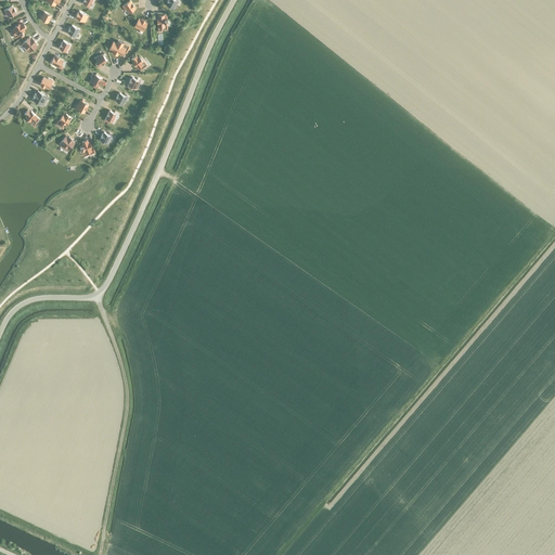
[(168,2),(166,4),(175,9),(177,5),(175,4),(177,0),(167,0),(167,1),(168,2)]
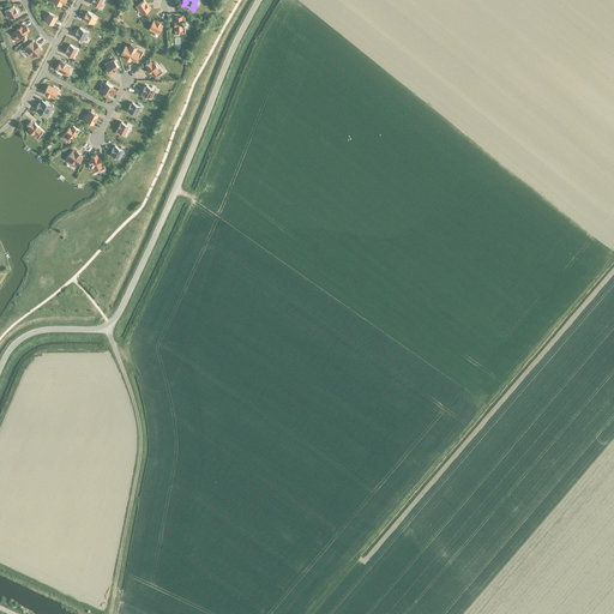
[(144,1),(136,7),(138,11),(140,10),(143,13),(144,14),(145,13),(145,12),(149,8),(145,4),(144,1)]
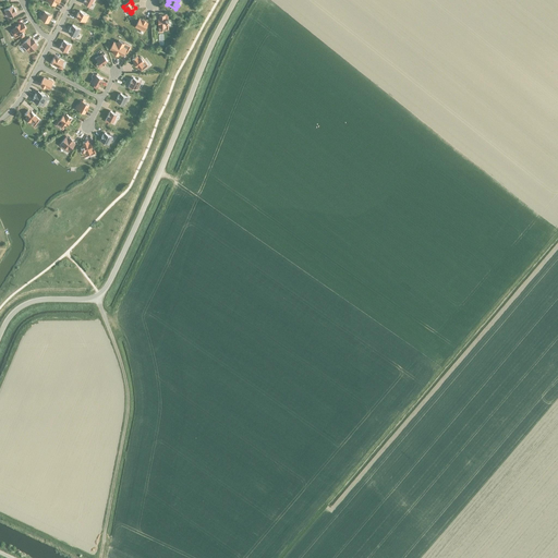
[(12,5),(4,10),(7,14),(8,13),(10,16),(11,19),(13,17),(12,16),(12,15),(16,13),(15,11),(14,8),(13,9),(12,5)]
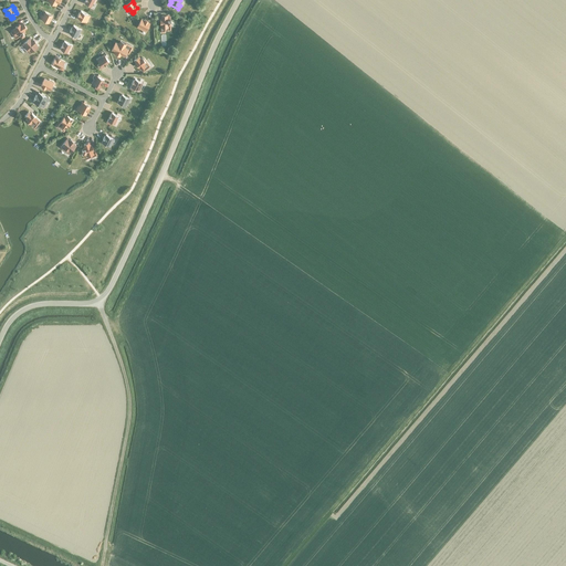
[(79,17),(77,18),(84,21),(87,17),(88,18),(90,16),(87,14),(81,11),(80,13),(80,12),(77,16),(79,17)]
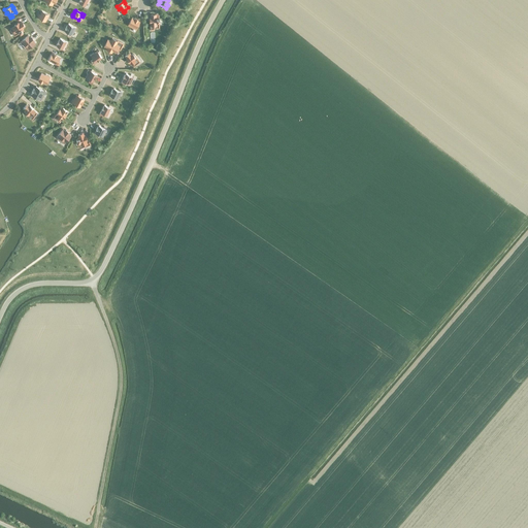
[(38,14),(37,17),(39,18),(45,21),(48,14),(42,11),(40,15),(38,14)]
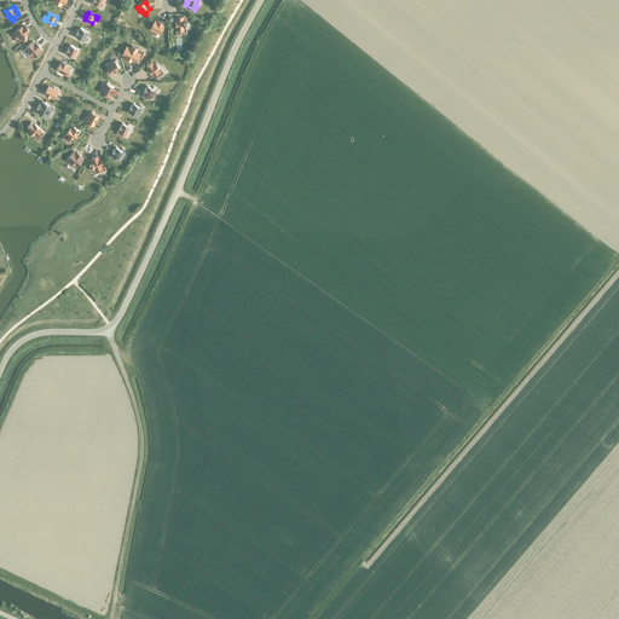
[(185,25),(187,25),(187,22),(185,22),(185,21),(183,21),(183,17),(180,17),(179,17),(177,17),(177,21),(175,21),(175,27),(177,27),(177,30),(175,30),(177,34),(180,34),(180,30),(183,30),(183,27),(186,27),(185,25)]
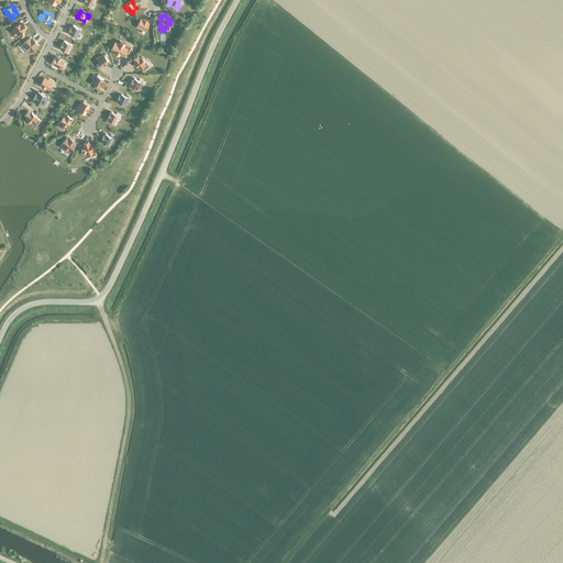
[(141,19),(136,28),(141,29),(141,28),(145,30),(146,30),(147,29),(146,28),(148,23),(146,22),(146,21),(144,20),(144,21),(141,19)]
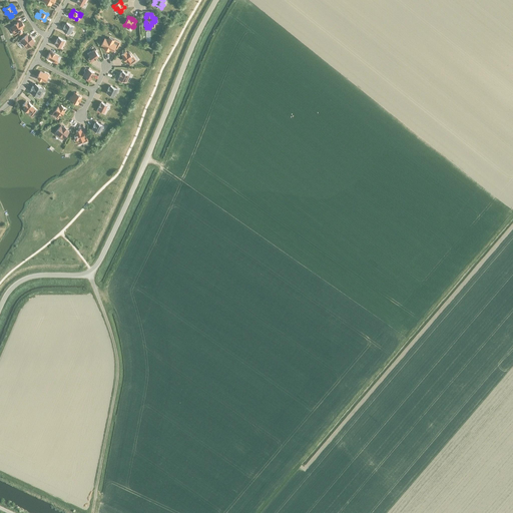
[(12,27),(10,28),(11,30),(13,29),(14,31),(17,30),(18,32),(19,31),(19,32),(22,31),(21,30),(22,29),(21,27),(23,26),(23,24),(22,23),(21,22),(18,23),(14,25),(14,26),(12,27)]
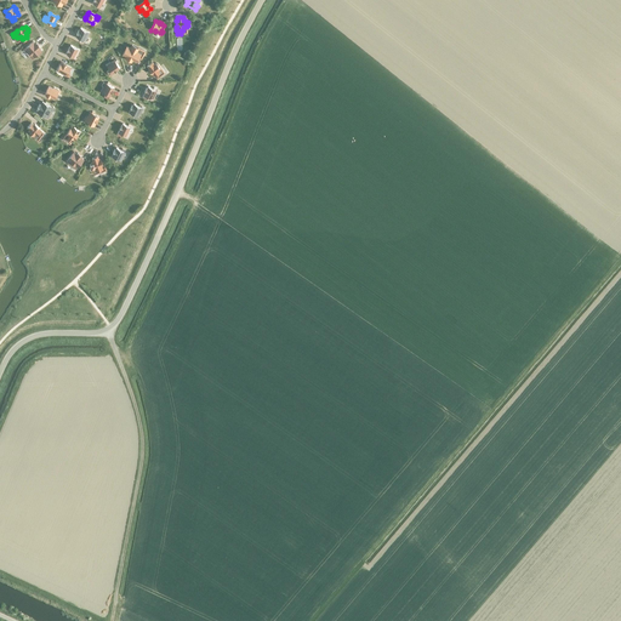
[(87,38),(90,33),(80,28),(79,32),(78,30),(78,32),(77,34),(78,34),(77,36),(81,39),(80,41),(83,43),(84,40),(86,36),(87,38)]
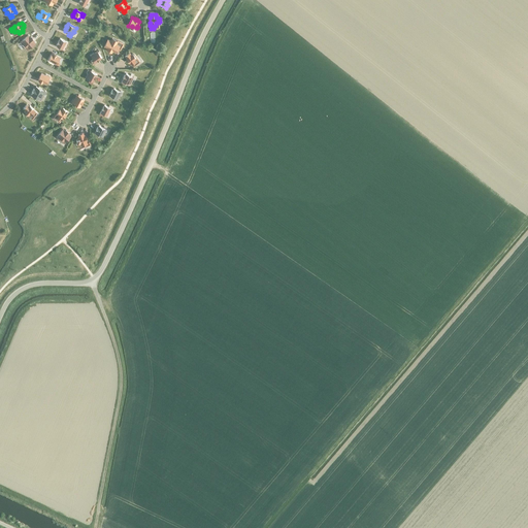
[(28,35),(22,41),(27,46),(25,47),(27,50),(29,48),(35,43),(33,40),(34,40),(31,37),(30,38),(28,35)]
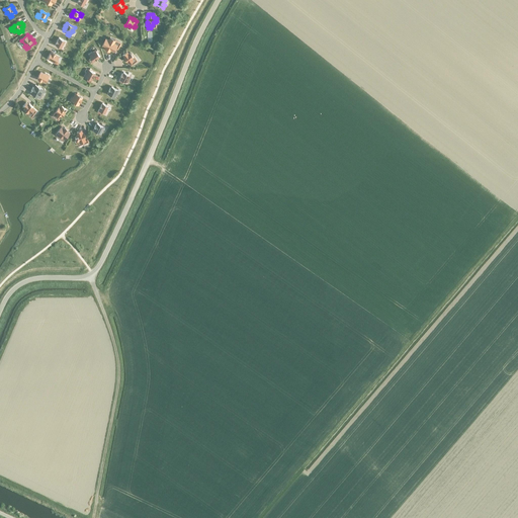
[(65,46),(67,41),(59,37),(55,45),(60,47),(59,48),(59,49),(61,50),(61,48),(62,48),(63,45),(65,46)]
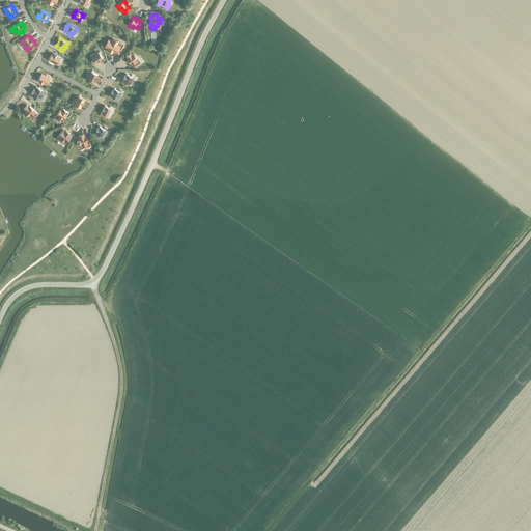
[(109,40),(105,47),(108,48),(107,50),(113,52),(113,51),(116,53),(118,49),(120,50),(121,47),(120,46),(116,45),(118,42),(113,38),(111,42),(109,40)]
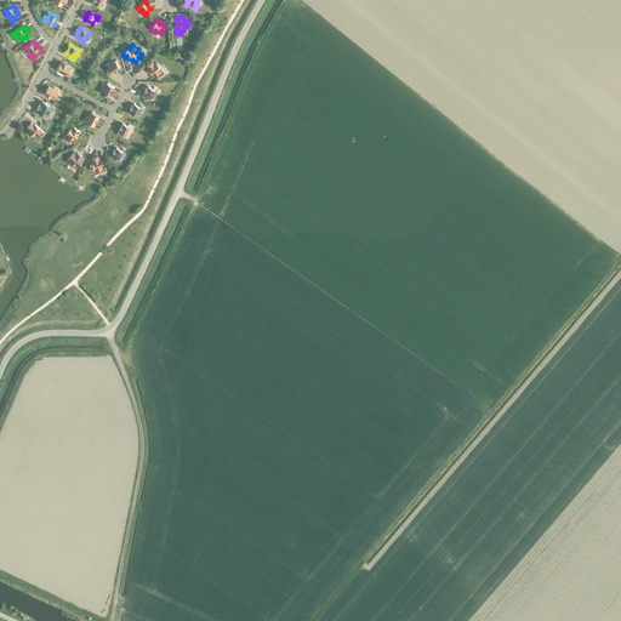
[(110,63),(106,66),(109,70),(107,72),(109,75),(112,74),(120,68),(117,63),(118,62),(117,61),(115,62),(115,61),(110,64),(110,63)]
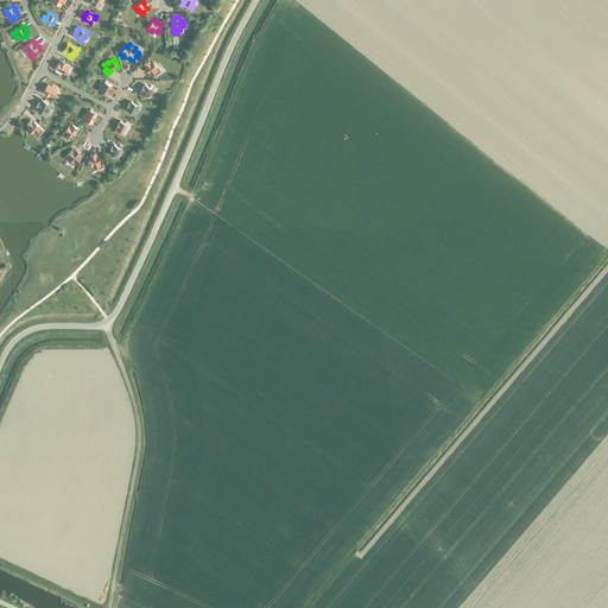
[(149,61),(144,64),(146,68),(145,68),(149,73),(150,73),(152,75),(153,76),(156,75),(154,74),(157,71),(154,68),(157,67),(156,67),(157,65),(154,63),(153,63),(153,62),(152,63),(151,64),(149,61)]
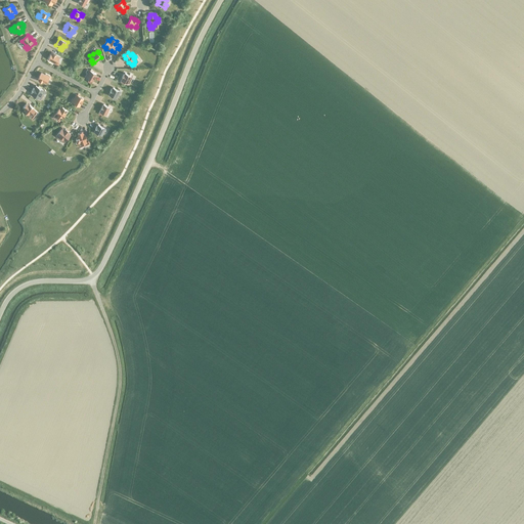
[(51,53),(48,59),(52,61),(52,62),(55,64),(56,63),(58,66),(60,62),(59,62),(58,62),(57,61),(59,57),(56,55),(53,53),(52,53),(51,53)]
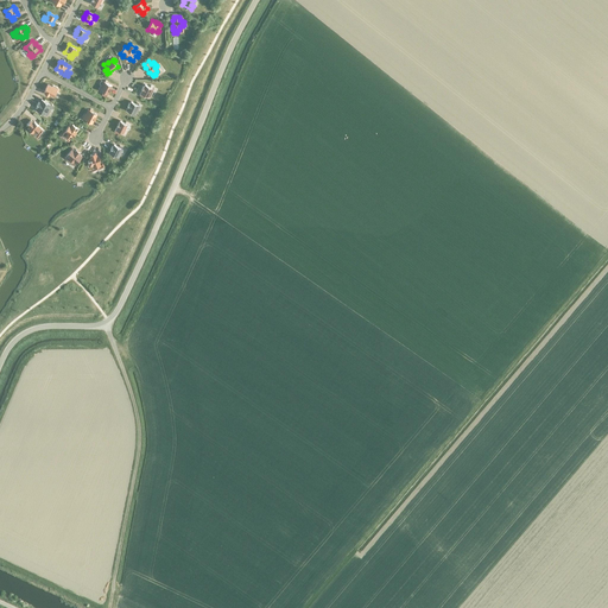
[(101,86),(99,89),(103,92),(101,95),(106,97),(107,94),(112,86),(107,83),(108,82),(106,81),(105,82),(102,87),(101,86)]
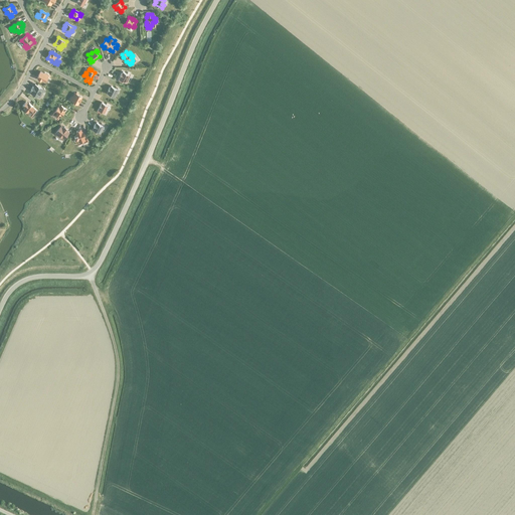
[(49,76),(48,75),(48,74),(45,72),(44,73),(40,71),(37,77),(38,78),(41,80),(41,79),(45,81),(47,77),(48,78),(49,76)]
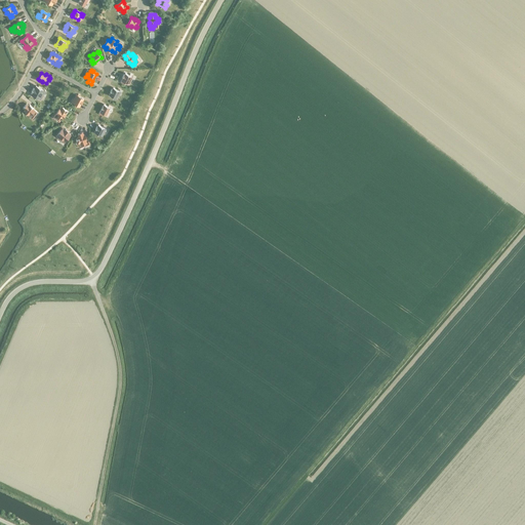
[(130,74),(129,76),(125,73),(124,75),(123,75),(122,78),(123,78),(121,80),(120,83),(123,84),(124,82),(125,82),(125,83),(127,84),(129,84),(131,81),(129,80),(131,77),(131,76),(132,75),(131,75),(130,74)]
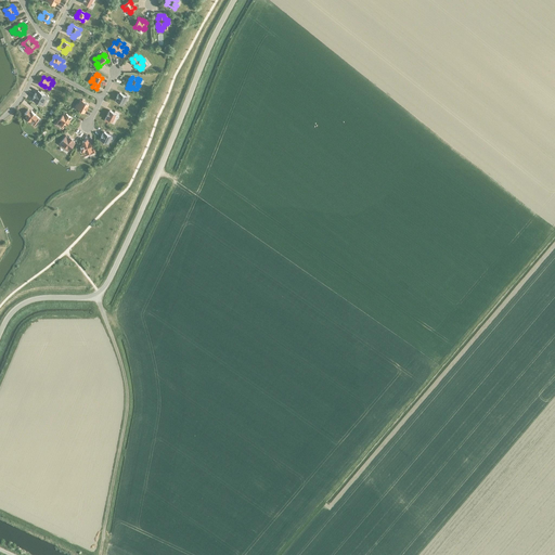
[(34,97),(35,98),(33,101),(41,105),(44,98),(47,99),(48,97),(46,95),(38,91),(36,94),(35,93),(34,97)]
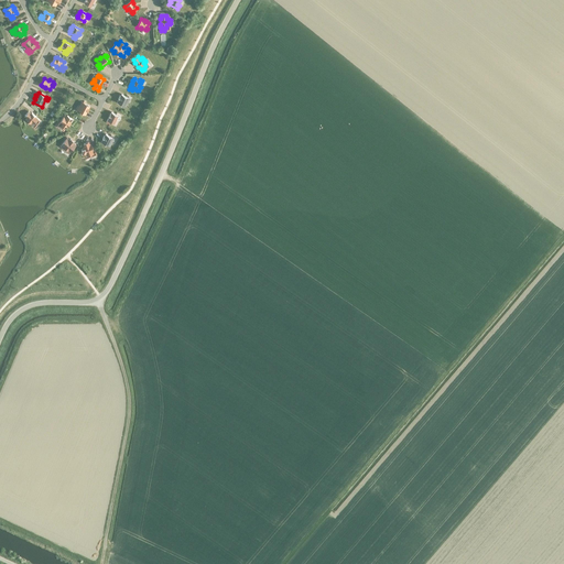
[(121,96),(120,96),(118,99),(119,100),(118,102),(121,105),(123,107),(125,106),(126,107),(128,102),(126,101),(128,98),(129,96),(127,95),(126,97),(121,95),(121,96)]
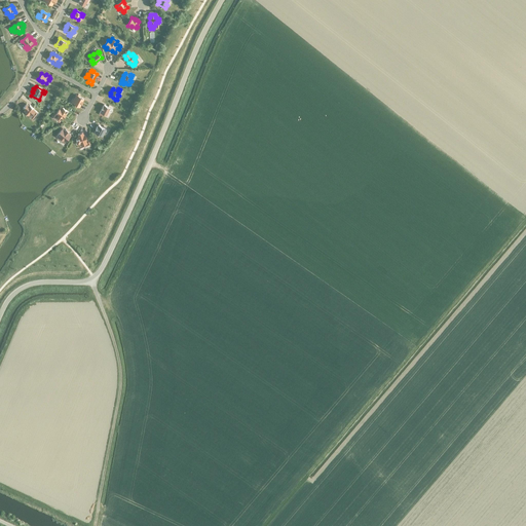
[(74,99),(72,102),(75,104),(78,106),(79,106),(83,99),(79,97),(80,96),(78,95),(77,96),(75,100),(74,99)]
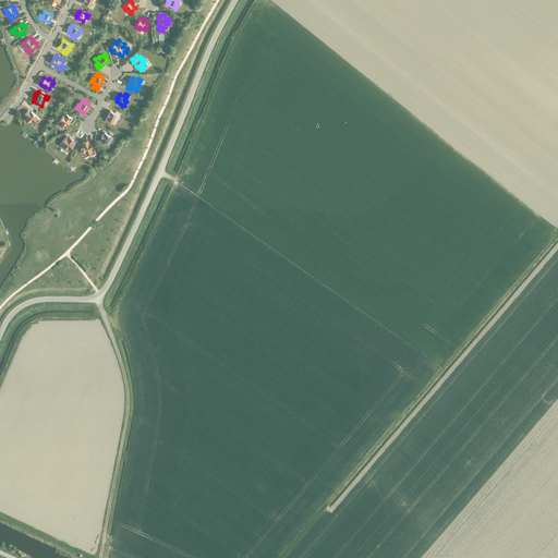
[(27,117),(26,119),(29,122),(32,120),(34,122),(36,120),(37,121),(39,120),(37,118),(35,116),(32,112),(31,112),(28,110),(25,114),(27,117)]
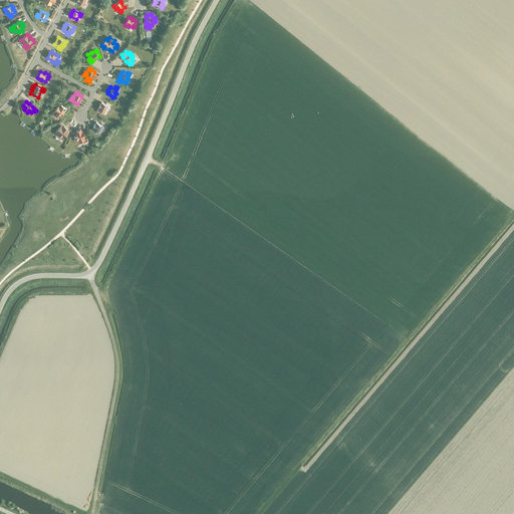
[(97,109),(96,111),(99,113),(101,111),(105,113),(107,109),(105,109),(107,105),(108,104),(106,103),(105,104),(101,102),(97,109)]
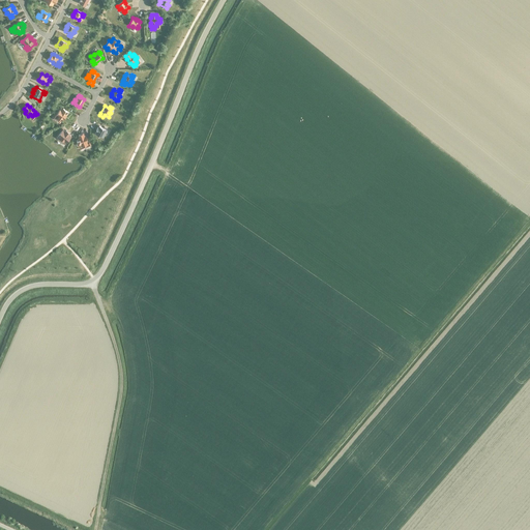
[(59,119),(58,121),(60,122),(61,121),(63,118),(64,119),(66,115),(65,114),(67,112),(63,109),(61,112),(60,110),(57,114),(59,115),(57,118),(59,119)]
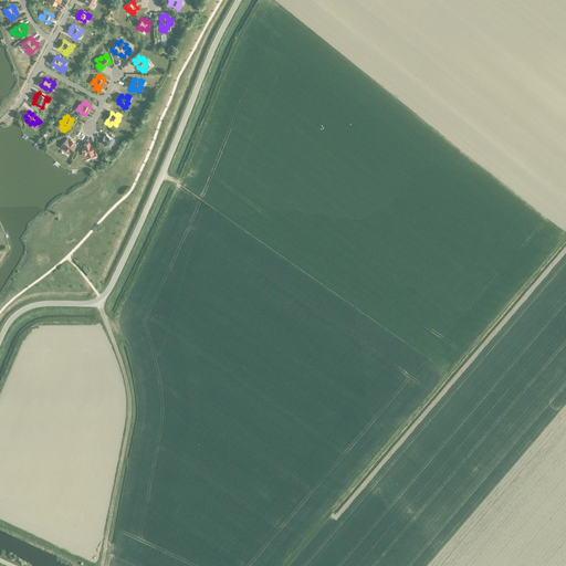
[(103,139),(102,143),(111,147),(112,143),(111,143),(113,138),(114,137),(112,136),(111,137),(106,135),(105,137),(104,136),(103,139)]
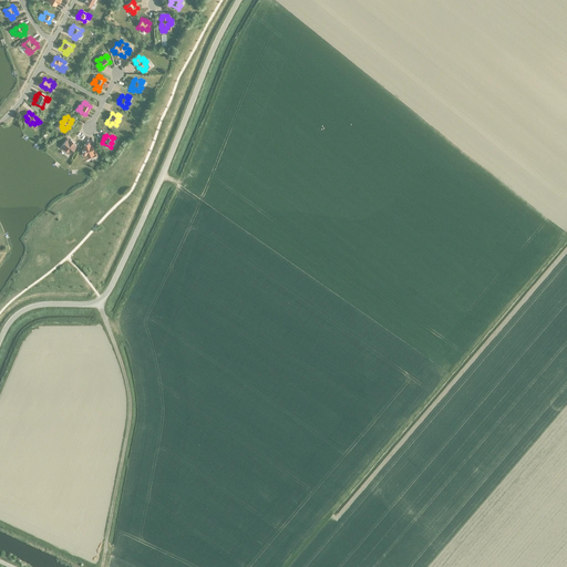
[(64,148),(71,153),(76,145),(73,143),(74,142),(71,140),(70,141),(68,138),(62,146),(61,147),(63,150),(64,148)]
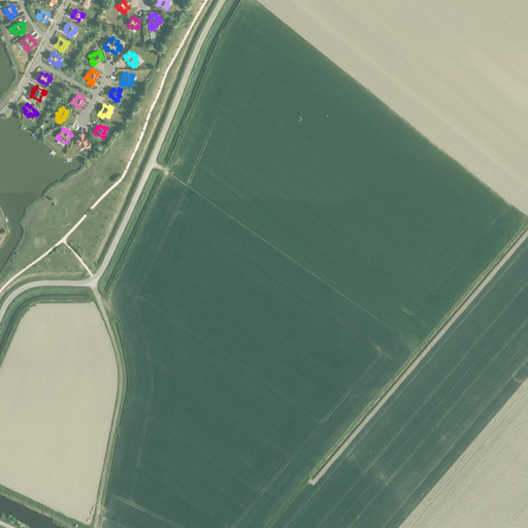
[(85,144),(85,146),(89,144),(89,142),(87,143),(86,140),(87,140),(85,136),(84,136),(83,133),(81,134),(79,134),(78,135),(79,138),(77,138),(77,139),(76,140),(77,143),(78,142),(78,143),(80,142),(83,145),(85,144)]
